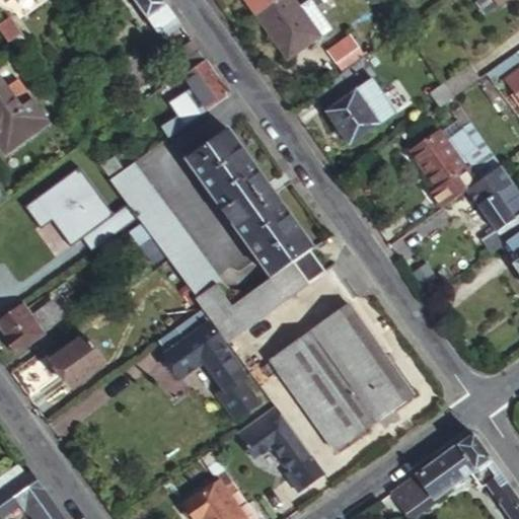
[(16,0),(25,12),(42,0),(16,0)]
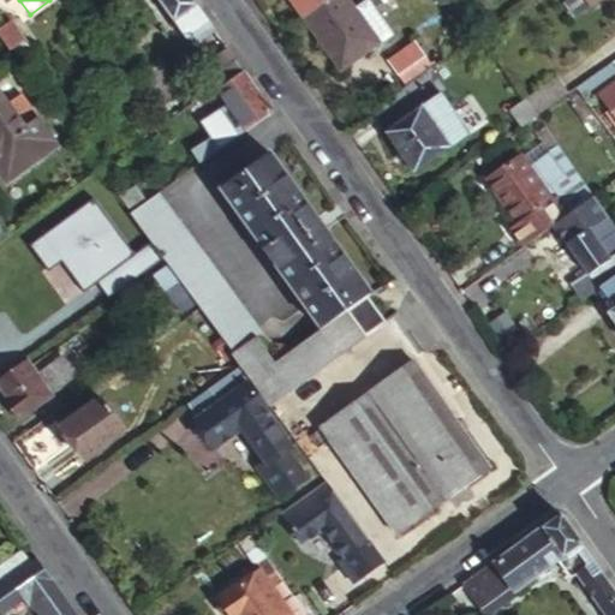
[(157,0),(189,41),(213,24),(195,0),(157,0)]
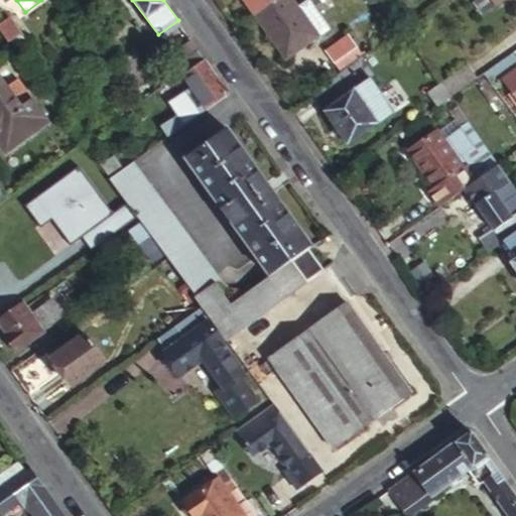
[(244,0),(253,12),(269,0),(244,0)]
